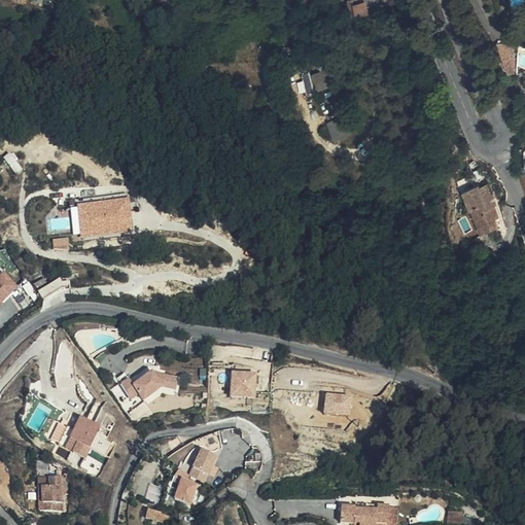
[(356,11),(369,8),(366,0),(353,0),(356,11)]
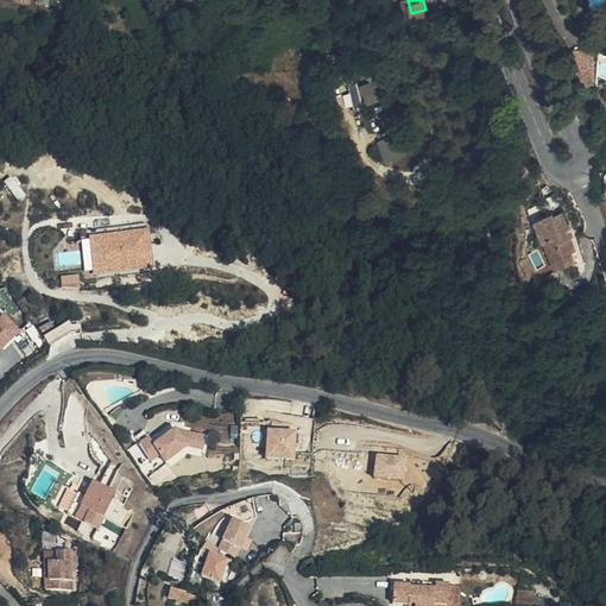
[(594,61),(593,43),(574,44),(581,61),(594,61)]
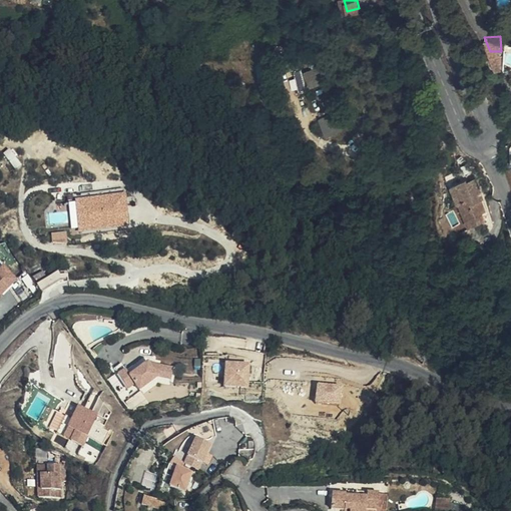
[(503,66),(501,51),(490,51),(495,66),(503,66)]
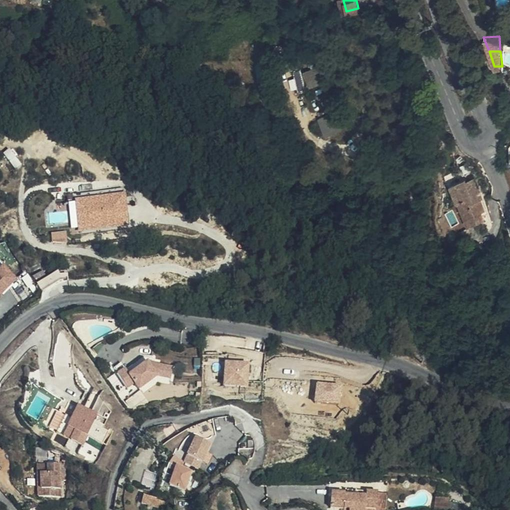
[(308,84),(326,78),(320,62),(303,67),(308,84)]
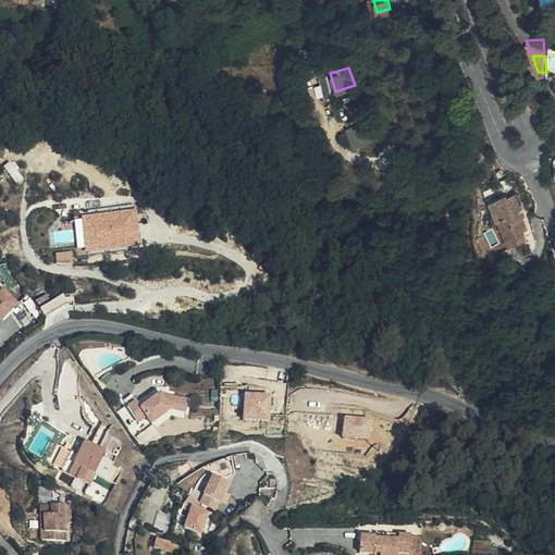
[(319,93),(331,91),(330,72),(317,73),(319,93)]
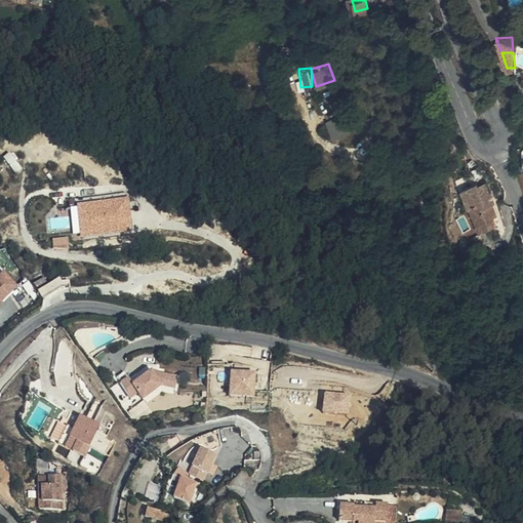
[(346,111),(326,116),(332,135),(351,129),(346,111)]
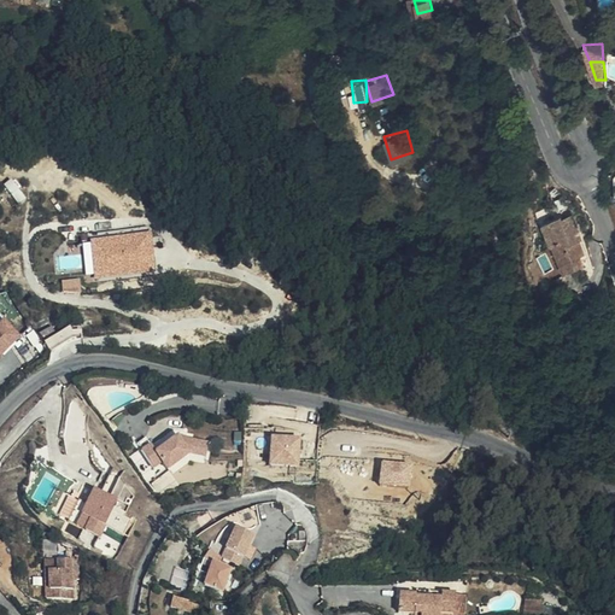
[(562,210),(549,216),(557,238),(554,239),(566,267),(584,259),(580,252),(585,251),(577,230),(580,229),(573,209),(563,212),(562,210)]
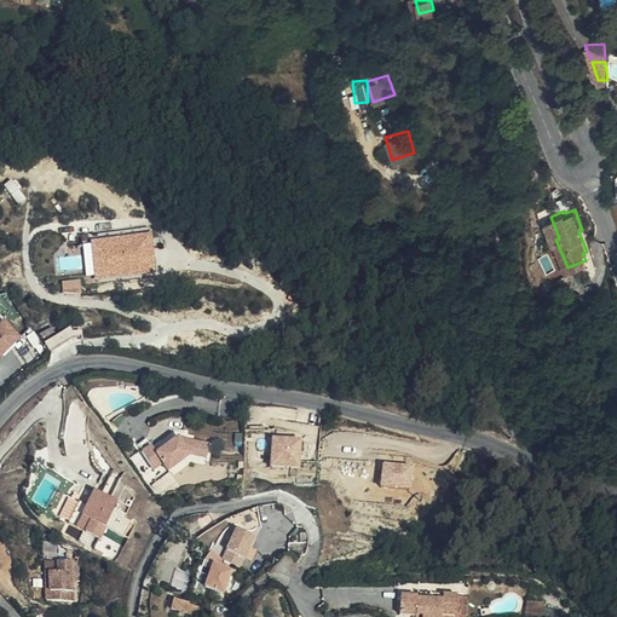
[(559,238),(551,217),(546,218),(554,241),(555,240),(559,238)]
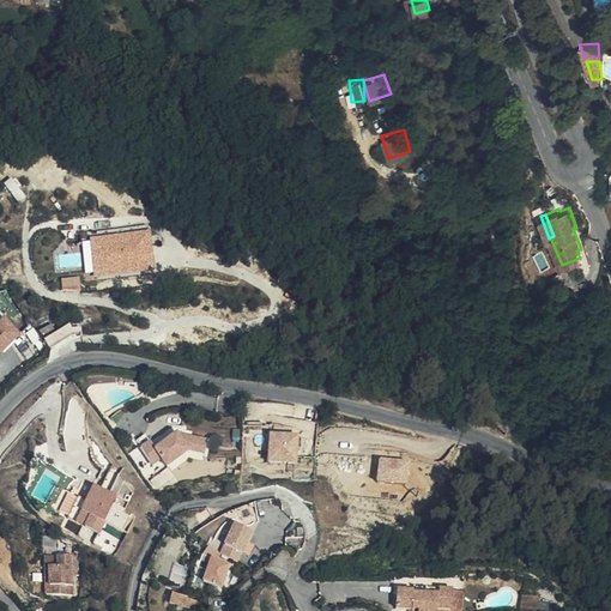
[(153,266),(149,229),(89,236),(90,240),(82,241),(85,271),(94,270),(94,273),(153,266)]
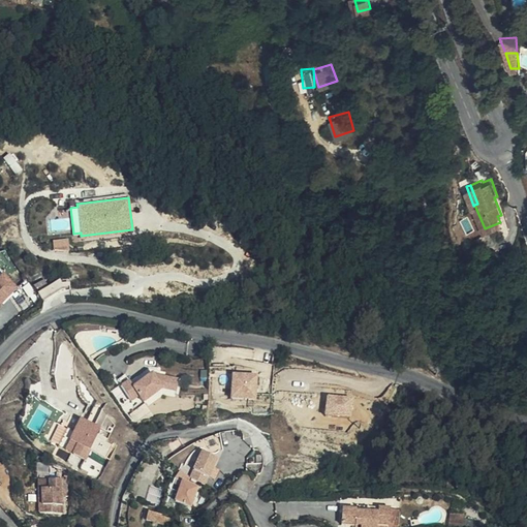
[(68,237),(53,239),(54,247),(69,248),(68,237)]
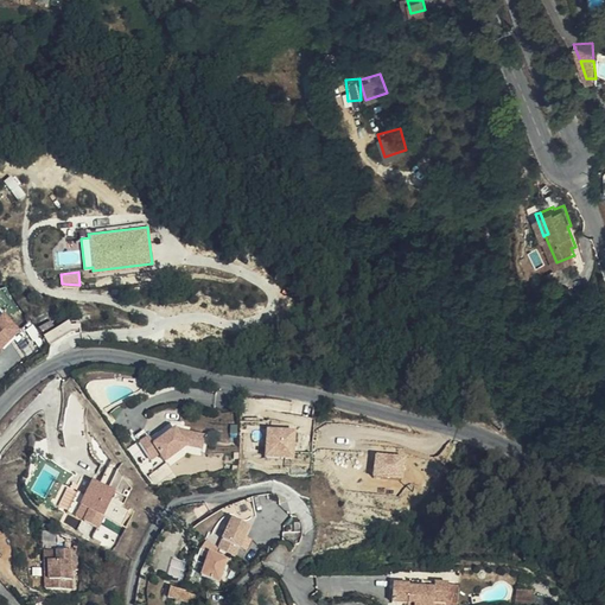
[(4,313),(0,316),(0,348),(19,329),(4,313)]
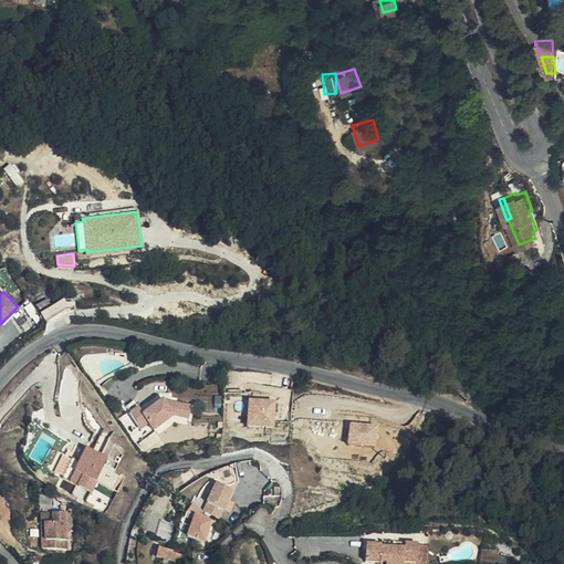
[(143,413),(133,400),(126,405),(141,426),(148,420),(154,427),(173,414),(188,416),(190,404),(162,398),(143,413)]
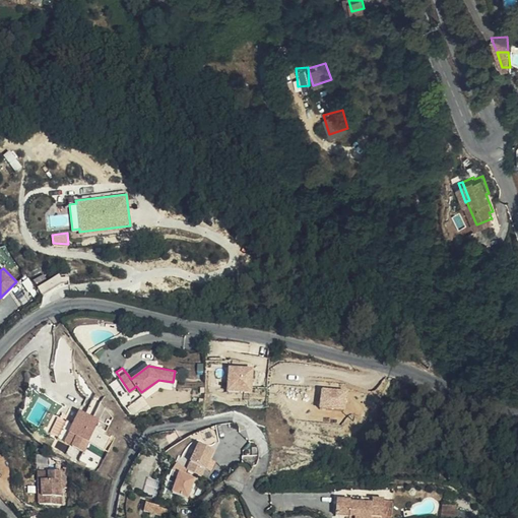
[(252,368),(228,366),(227,388),(251,389),(252,368)]
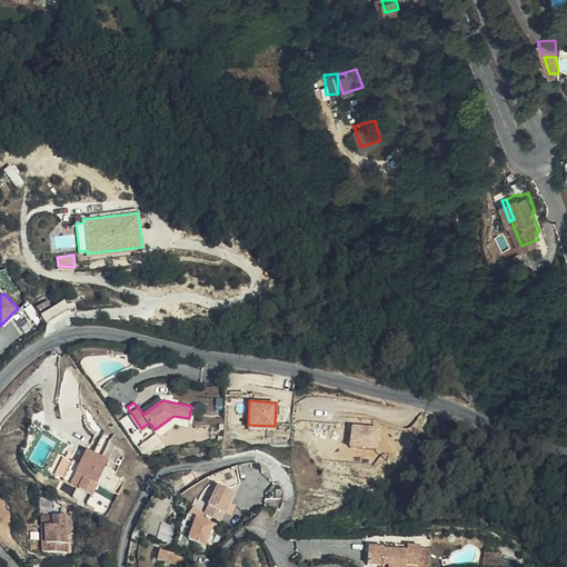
[(83,465),(75,487),(96,497),(100,486),(118,494),(123,480),(118,477),(126,459),(115,443),(106,438),(101,447),(110,451),(107,459),(98,455),(90,451),(83,465)]
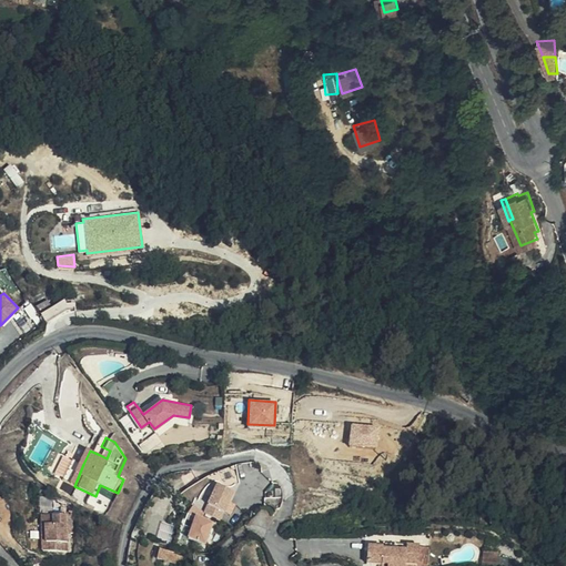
[(110,451),(101,446),(98,454),(107,458),(110,451)]
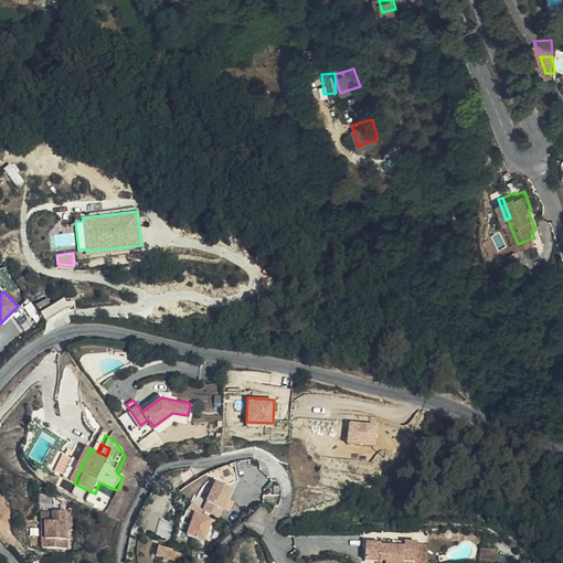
[(65,479),(74,484),(83,461),(75,458),(65,479)]
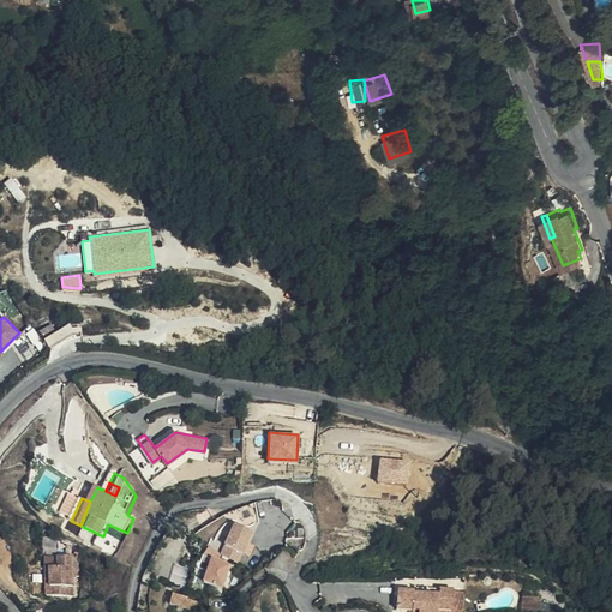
[(235,522),(220,555),(235,562),(240,552),(243,552),(253,531),(235,522)]
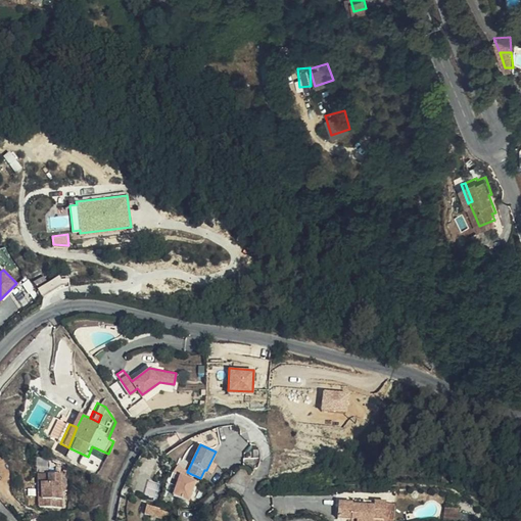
[(38,470),(38,503),(60,503),(60,470),(38,470)]
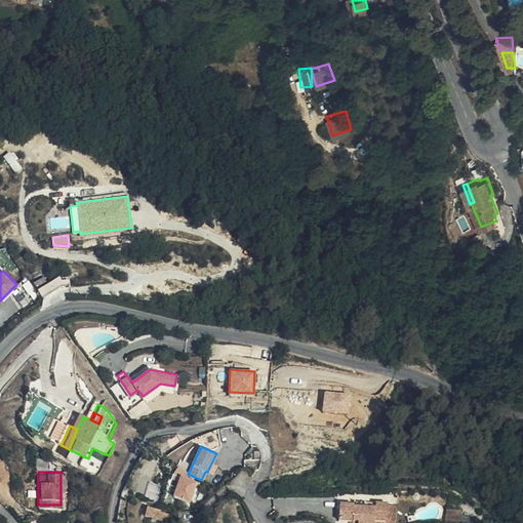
[(189,501),(196,483),(180,477),(173,495),(189,501)]
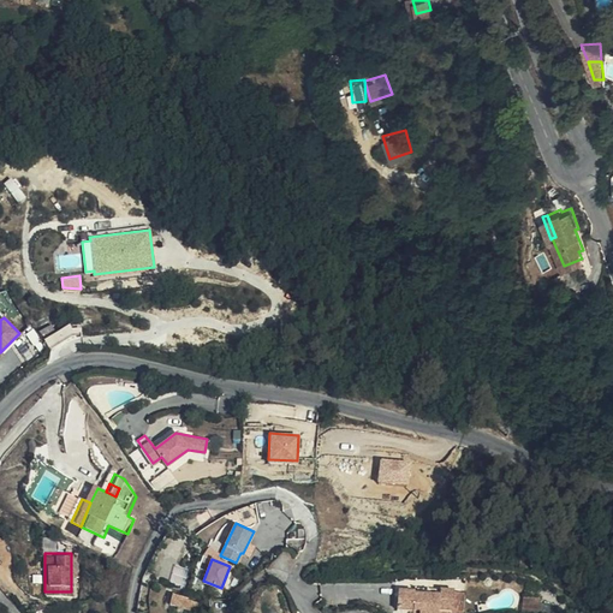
[(414,589),(398,589),(397,607),(414,607),(414,611),(440,612),(440,606),(453,606),(454,589),(439,588),(439,593),(414,591),(414,589)]
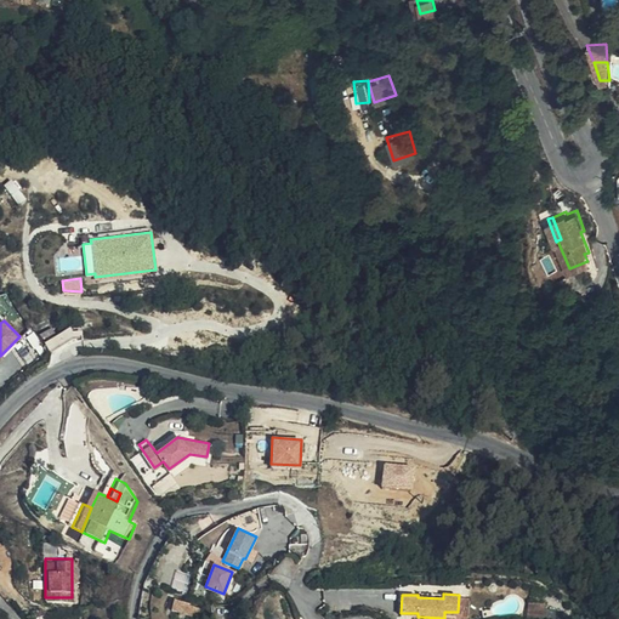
[(194,617),(197,608),(175,600),(171,611),(179,613),(177,617),(179,617),(177,618),(181,618),(182,618),(183,618),(185,615),(186,615),(187,614),(194,617)]
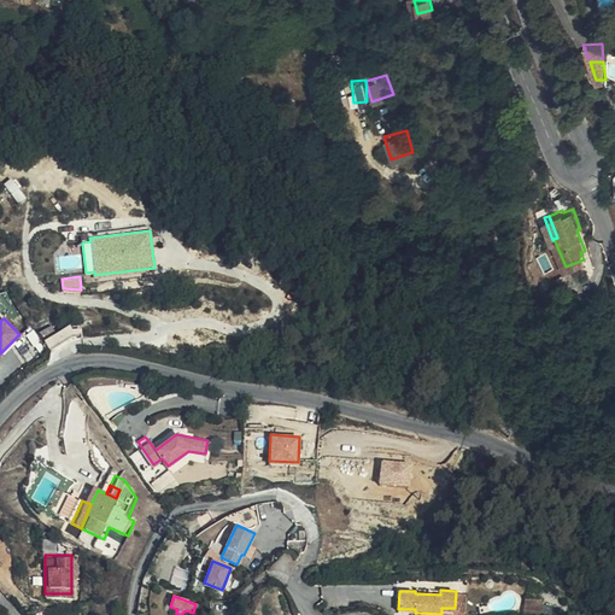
[(542,597),(523,596),(522,611),(540,613),(542,597)]
